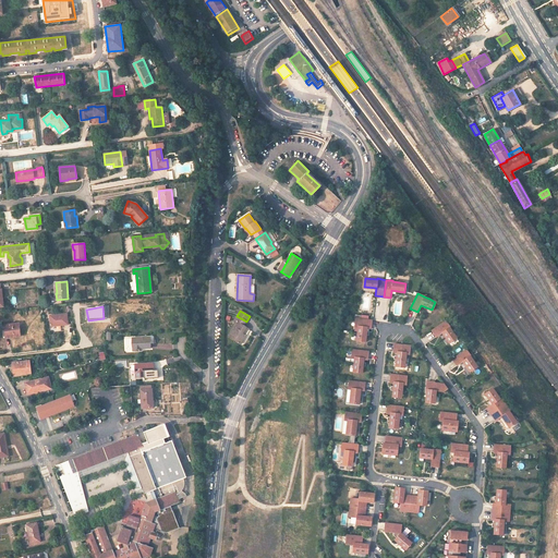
[(67,314),(50,316),(51,327),(69,325),(67,314)]
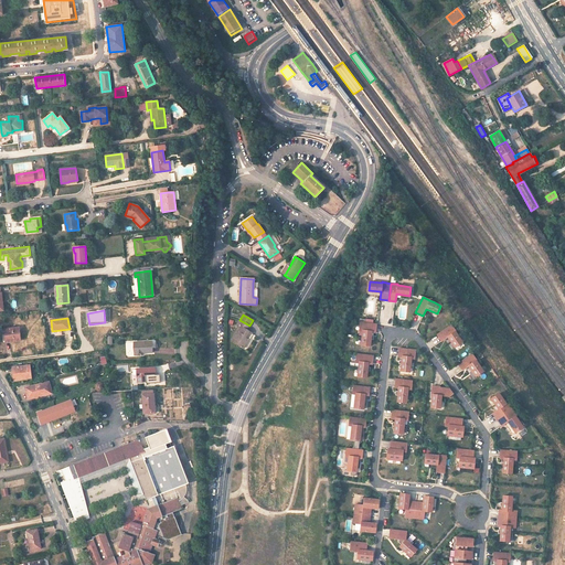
[(249,326),(240,320),(237,324),(240,327),(231,340),(244,348),(248,340),(245,338),(249,332),(246,330),(249,326)]
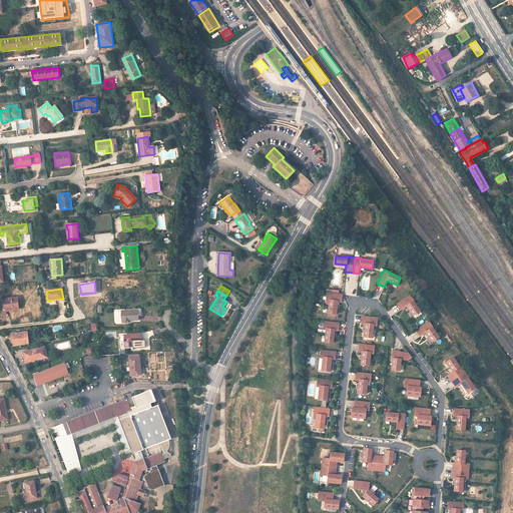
[(331,294),(327,293),(326,301),(329,301),(329,305),(328,314),(336,315),(337,309),(339,309),(340,305),(337,305),(338,302),(341,303),(342,295),(331,294)]
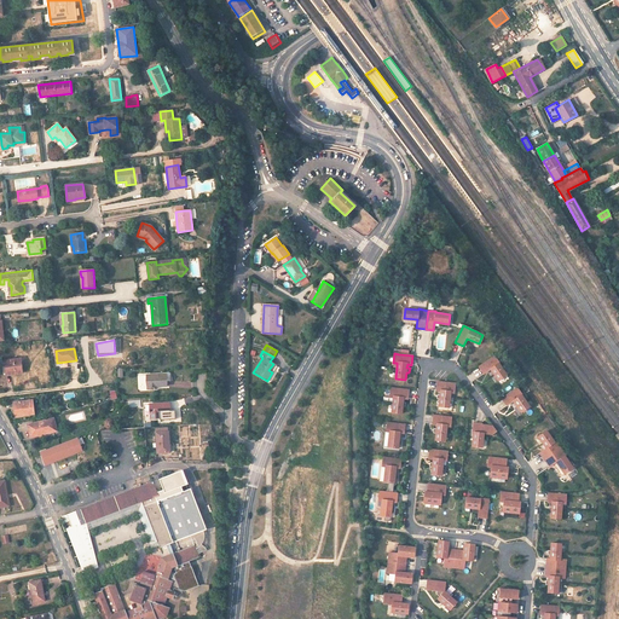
[(495,356),(479,368),(484,374),(490,369),(495,375),(498,381),(507,375),(503,369),(498,364),(499,363),(495,356)]
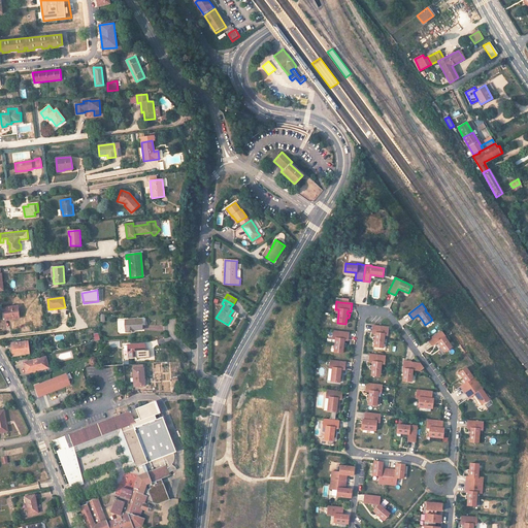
[(6,320),(19,319),(18,306),(4,307),(5,312),(6,320)]
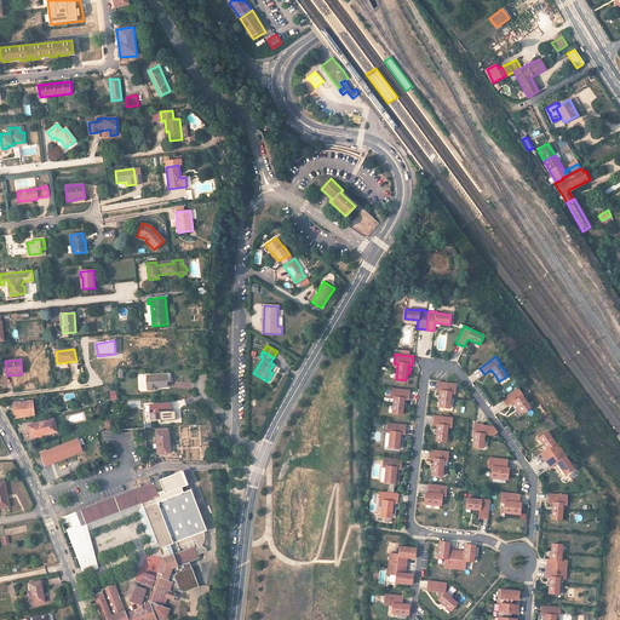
[(147,375),(148,390),(155,389),(155,388),(167,386),(166,374),(147,375)]
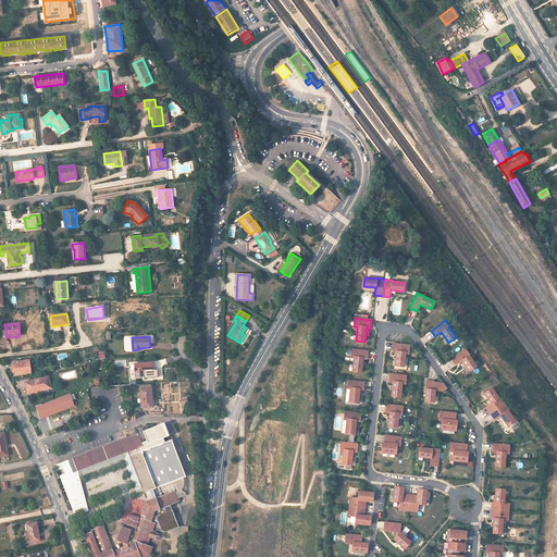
[(400,344),(393,343),(392,351),(396,353),(396,355),(394,355),(393,358),(396,359),(395,366),(404,367),(405,357),(405,353),(409,354),(410,345),(400,344)]
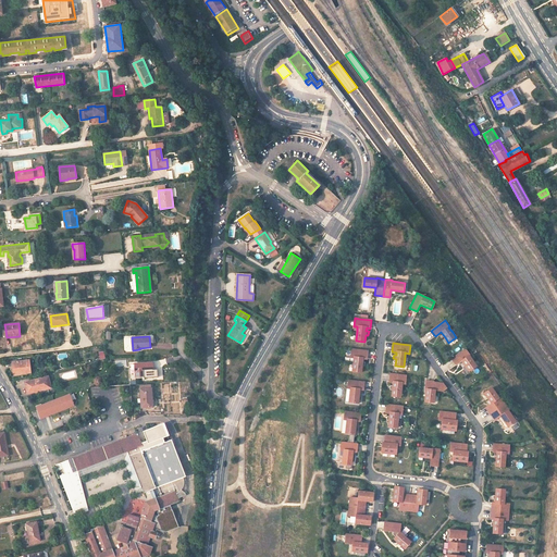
[(368,350),(351,349),(350,357),(354,358),(354,362),(353,371),(361,372),(362,366),(364,366),(364,362),(362,362),(362,359),(367,359),(368,350)]
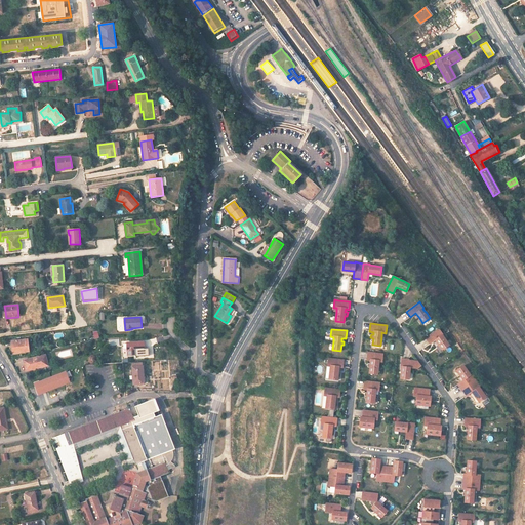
[(439,329),(426,338),(430,345),(435,340),(438,345),(442,350),(449,346),(445,340),(442,335),(443,335),(439,329)]
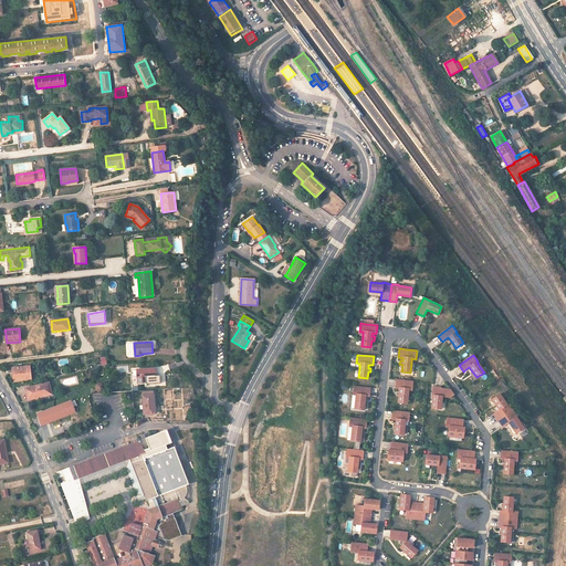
[(14,379),(31,378),(30,366),(12,368),(14,379)]
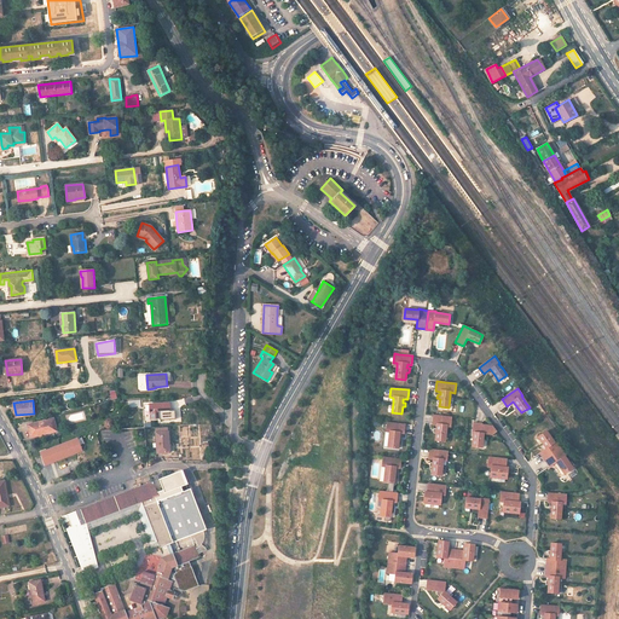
[(160,418),(160,420),(169,420),(169,403),(150,404),(151,418),(160,418)]
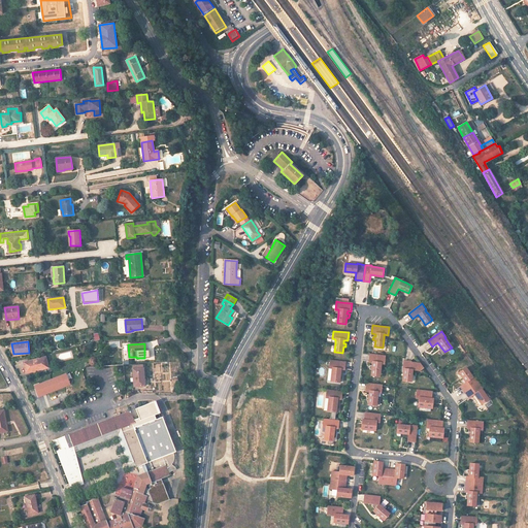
[(165,361),(176,360),(174,347),(159,349),(159,357),(164,356),(165,361)]
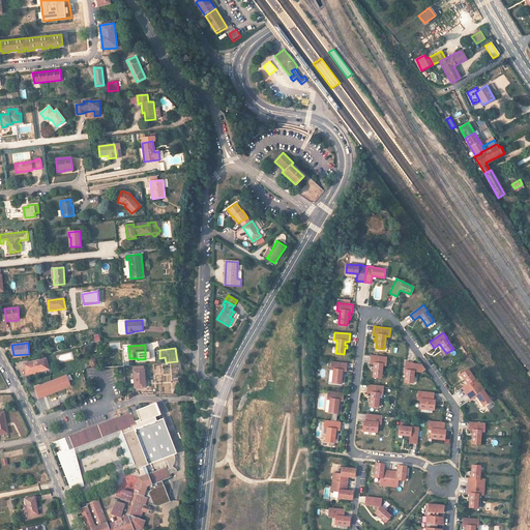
[(387,357),(371,355),(370,363),(374,364),(374,367),(372,366),(371,371),(374,371),(373,377),(381,378),(382,369),(382,365),(386,365),(387,357)]
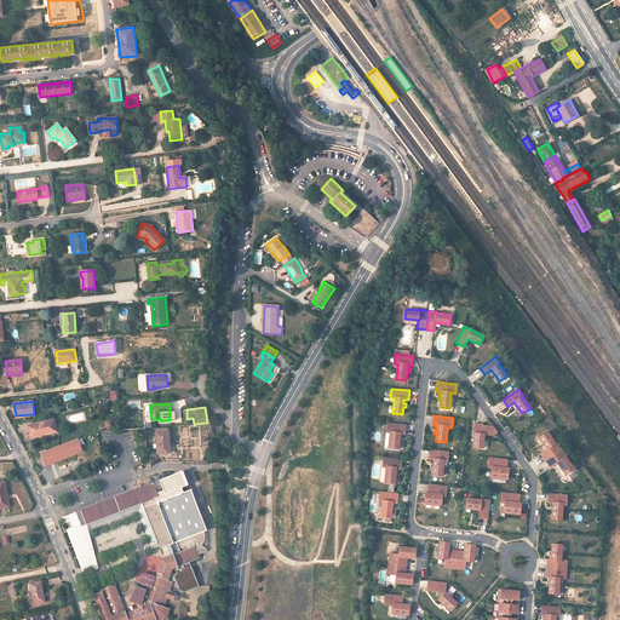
[(41,434),(56,430),(53,419),(27,425),(30,438),(42,436),(41,434)]
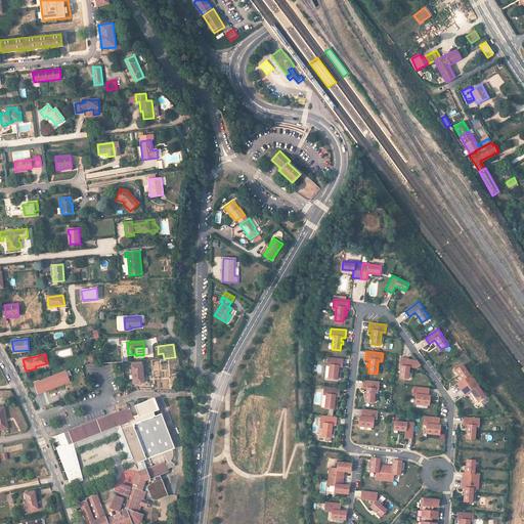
[(343,359),(328,357),(326,365),(330,365),(329,379),(337,380),(338,374),(340,374),(340,369),(338,369),(338,366),(342,367),(343,359)]
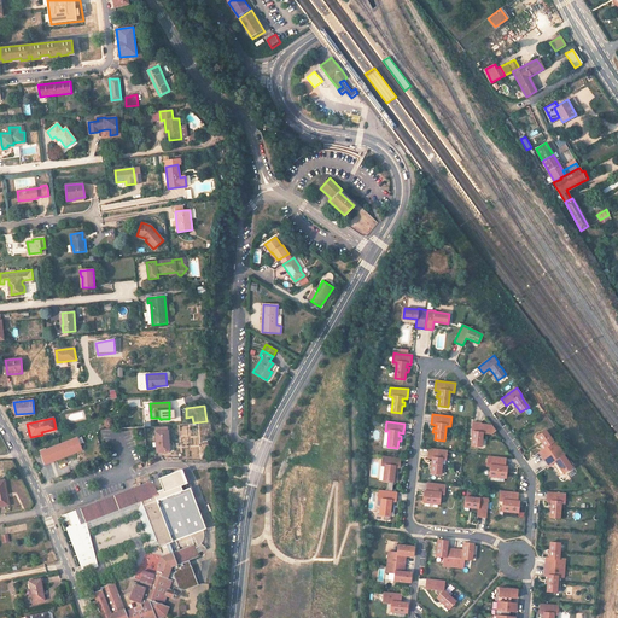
[(496,431),(493,425),(482,424),(473,423),(472,432),(473,432),(472,441),(472,445),(482,447),(483,438),(483,433),(491,433),(496,431)]
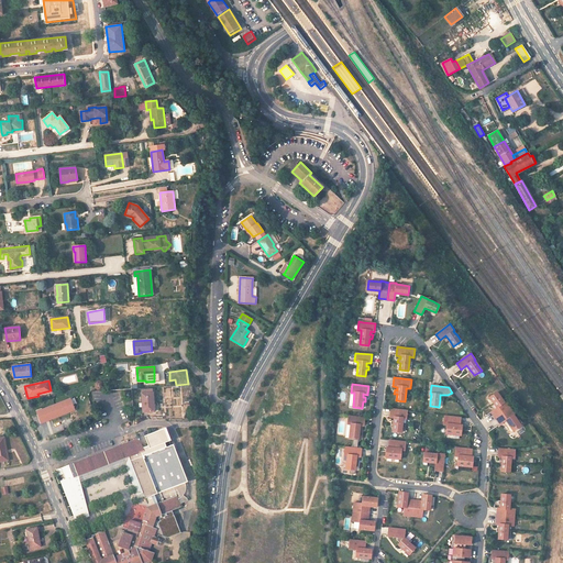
[(153,393),(142,394),(143,412),(154,411),(153,393)]
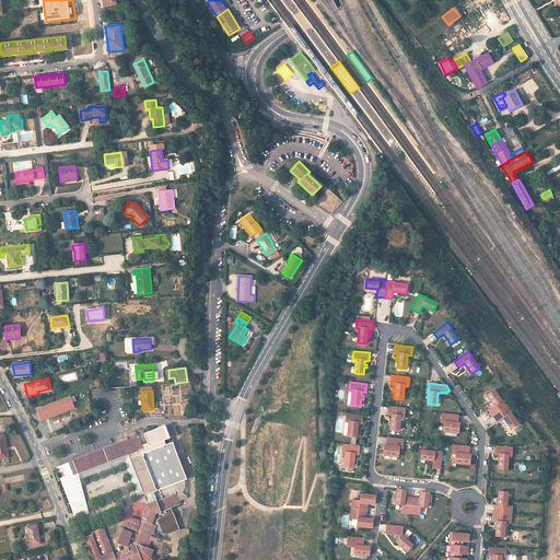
[(492,416),(508,406),(503,399),(502,400),(499,397),(494,391),(487,395),(491,401),(494,406),(488,410),(492,416)]
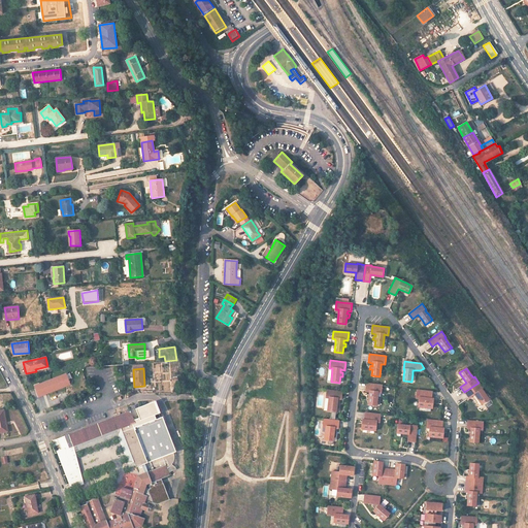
[(65,386),(61,375),(39,385),(39,384),(34,385),(37,392),(36,392),(38,397),(65,386)]
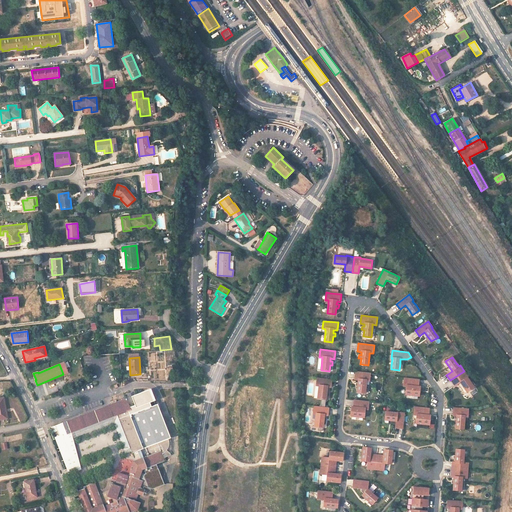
[(464,371),(450,380),(454,386),(460,382),(467,392),(474,387),(467,378),(468,377),(464,371)]
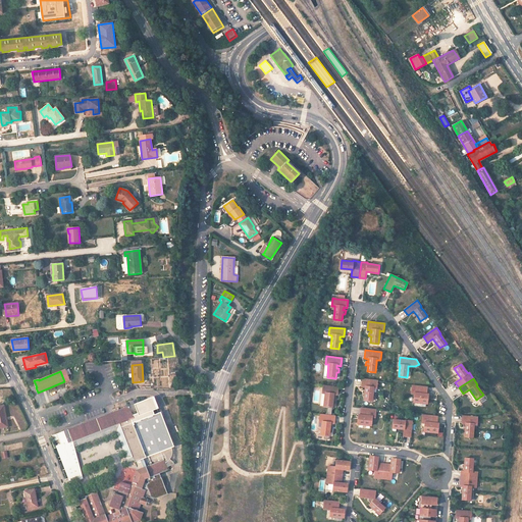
[(377,380),(362,379),(361,387),(365,387),(365,390),(362,390),(362,394),(365,394),(364,400),(372,401),(373,393),(373,388),(377,388),(377,380)]
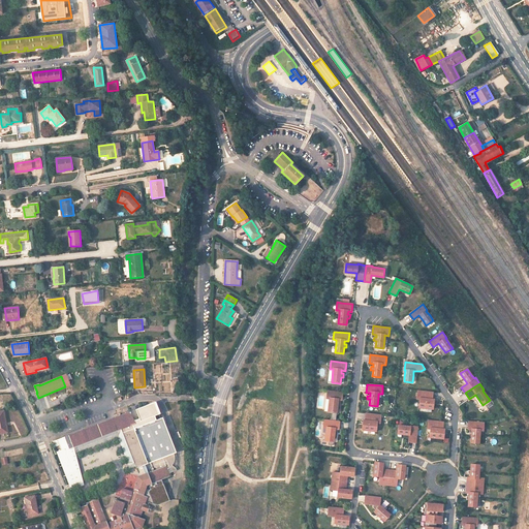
[(343,392),(328,391),(327,399),(330,399),(329,412),(337,412),(338,406),(340,406),(340,403),(338,403),(338,400),(342,400),(343,392)]
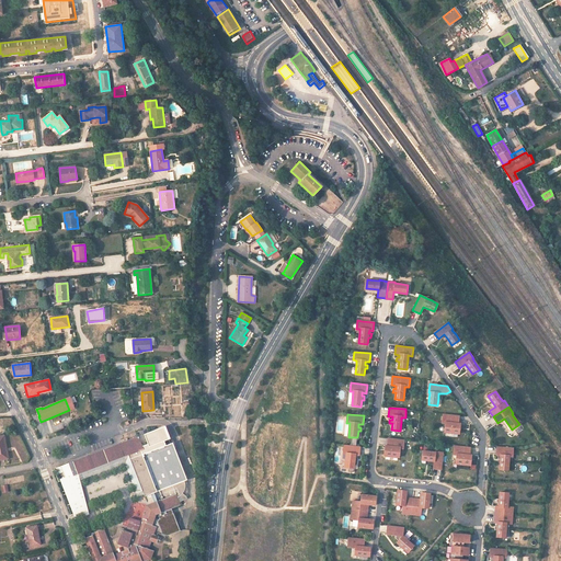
[(459,416),(443,414),(442,423),(445,423),(444,433),(459,434),(460,424),(458,423),(459,416)]
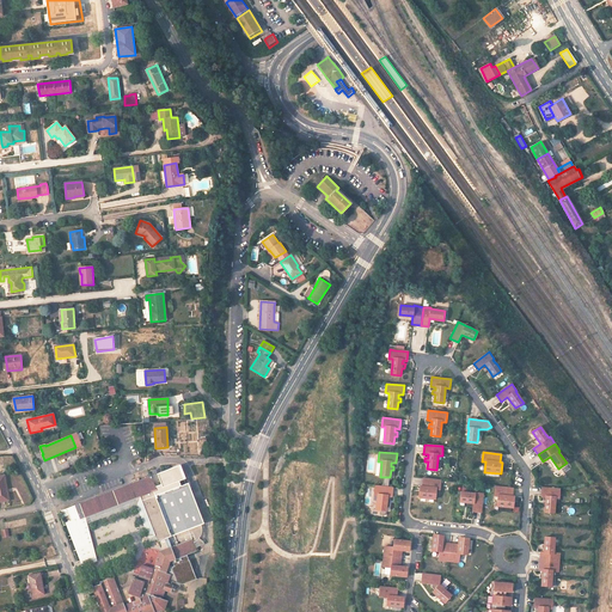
[(181,464),(155,473),(163,493),(188,483),(181,464)]
